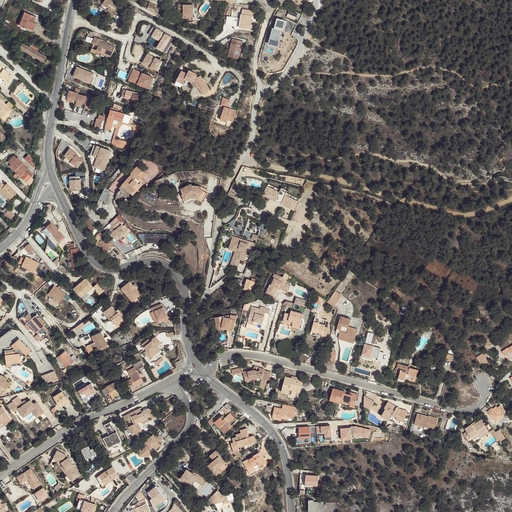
[(120,4),(115,0),(104,0),(102,4),(109,8),(110,10),(109,12),(108,13),(112,16),(120,4)]
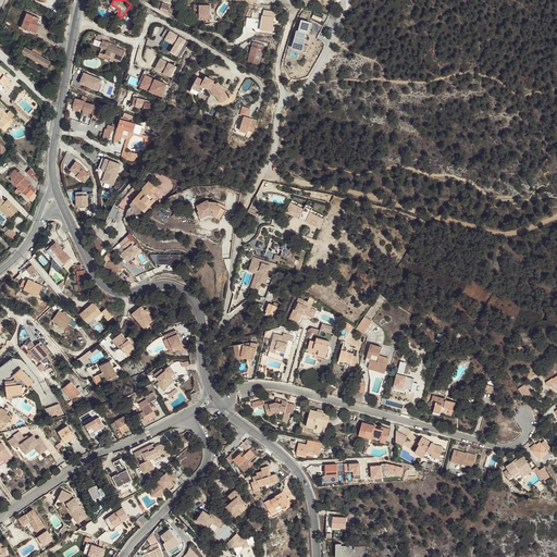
[(198,4),(198,20),(210,20),(210,4),(198,4)]
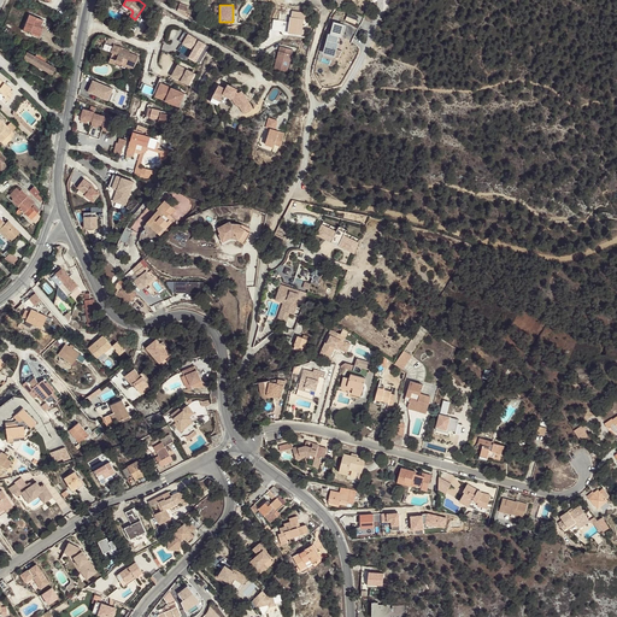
[(156,12),(151,9),(145,16),(150,19),(156,12)]
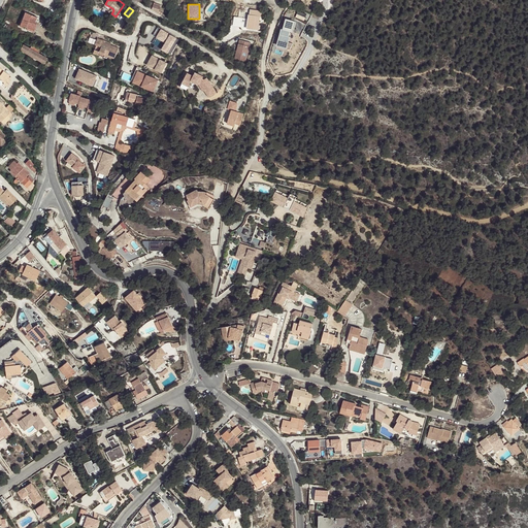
[(250,14),(248,28),(258,30),(260,17),(261,18),(261,17),(265,18),(266,11),(261,11),(261,12),(255,11),(254,15),(250,14)]
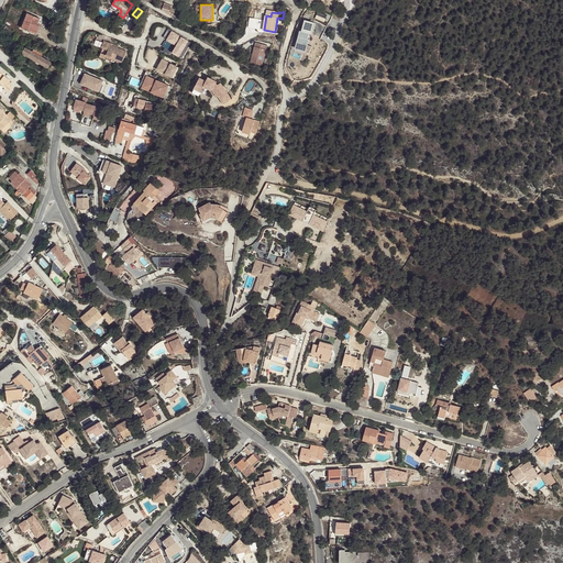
[(21,28),(32,32),(36,23),(37,23),(40,18),(28,13),(21,28)]
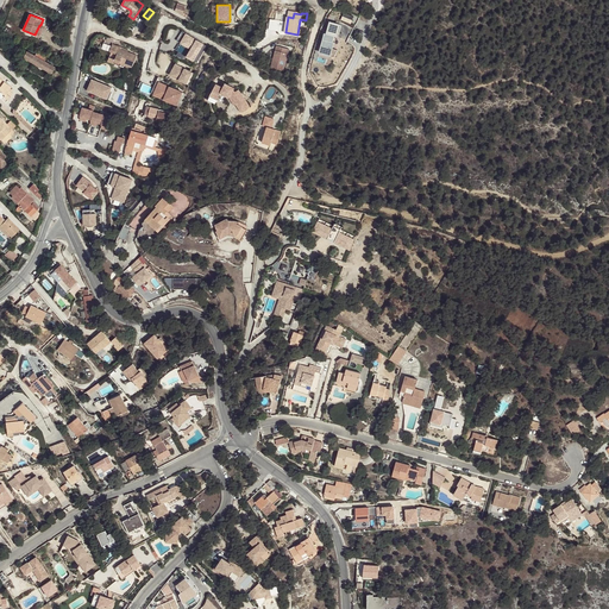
[(333,19),(325,54),(337,56),(341,36),(343,36),(346,23),(333,19)]
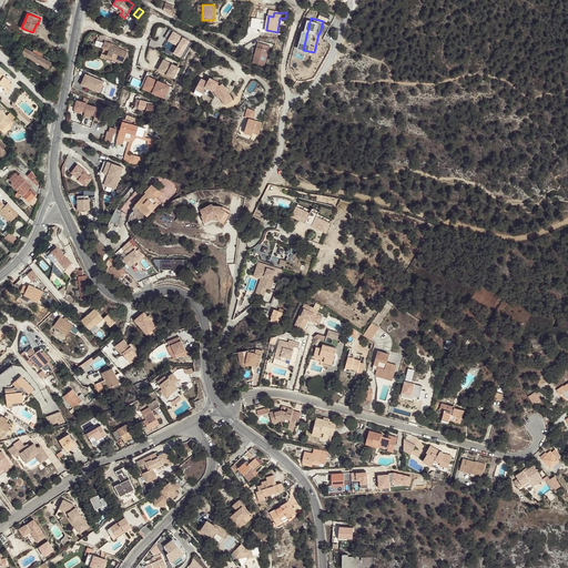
[(190,41),(171,29),(166,36),(169,36),(168,39),(179,46),(174,53),(181,57),(190,41)]
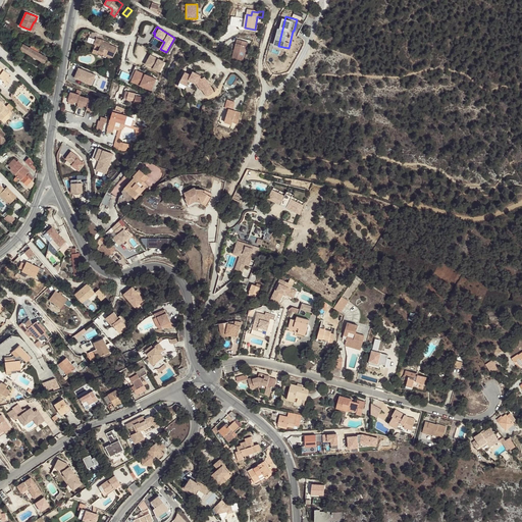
[(113,58),(117,48),(109,45),(106,43),(106,41),(97,38),(94,44),(100,47),(99,51),(98,52),(113,58)]
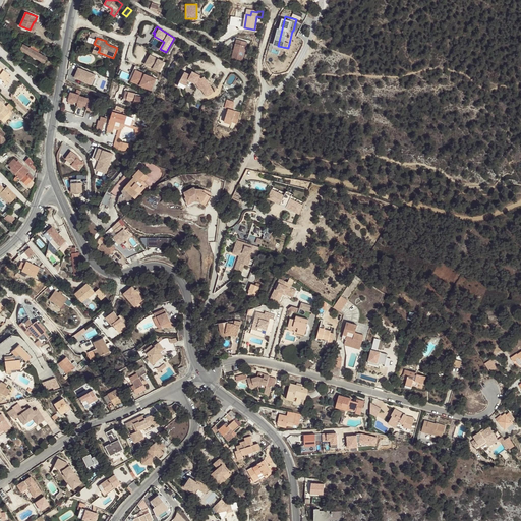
[(231,58),(242,61),(247,42),(236,39),(231,58)]
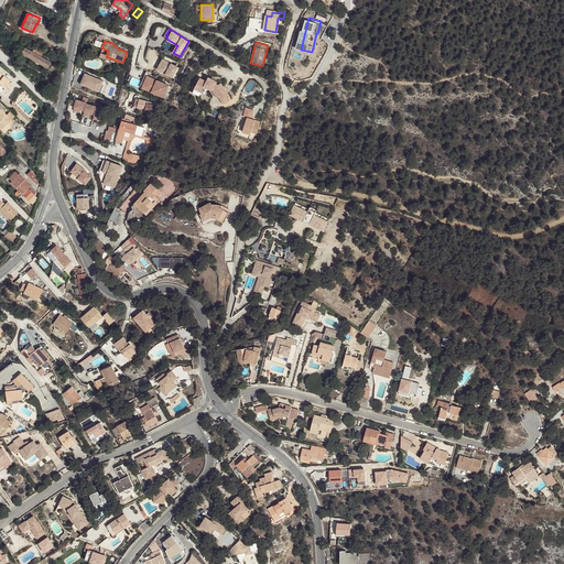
[(42,56),(44,53),(34,47),(32,52),(24,47),(21,54),(23,54),(20,60),(25,62),(28,57),(47,68),(51,62),(42,56)]
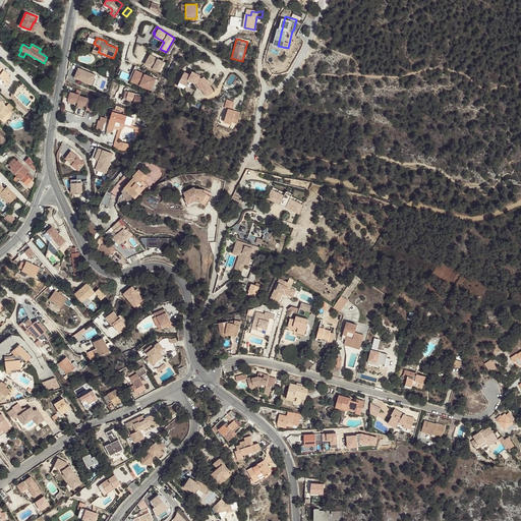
[(152,53),(147,64),(162,71),(168,60),(152,53)]
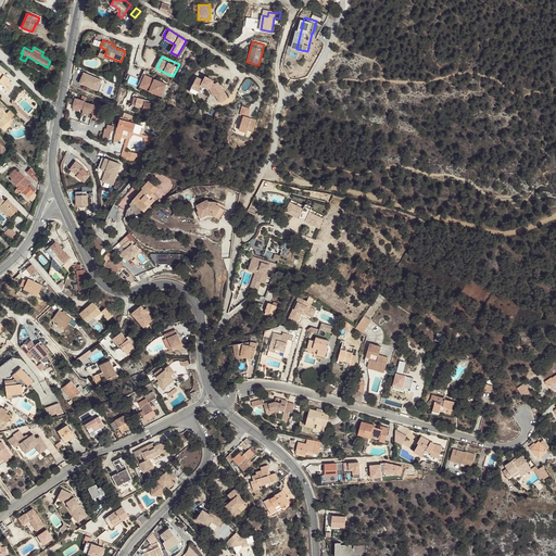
[(8,84),(11,79),(0,71),(0,83),(1,84),(4,87),(2,90),(5,93),(11,86),(8,84)]
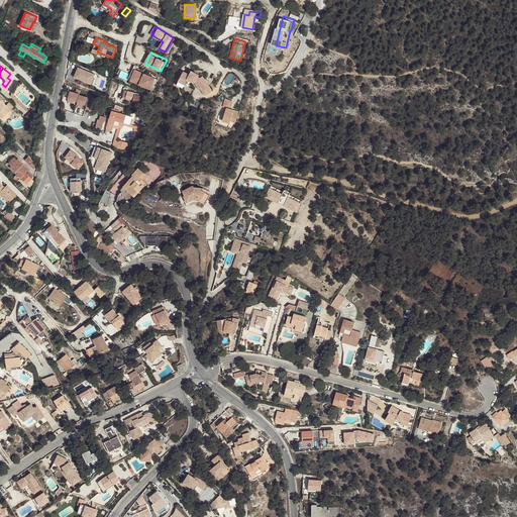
[(90,84),(94,75),(80,68),(78,72),(79,73),(77,78),(90,84)]
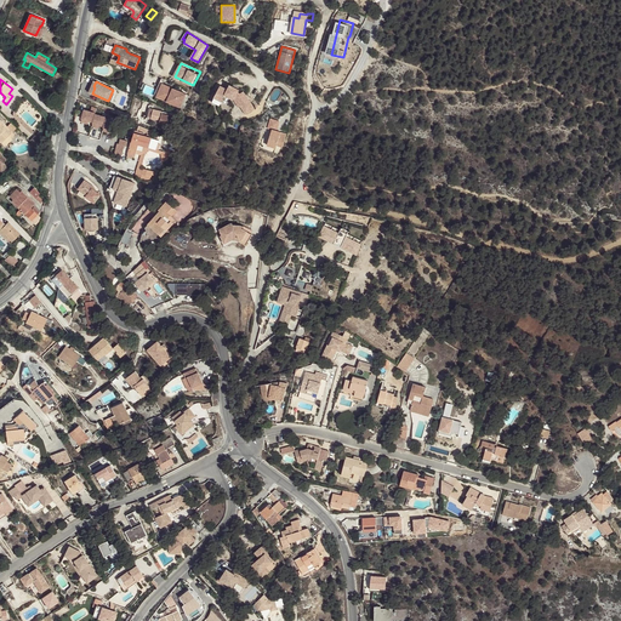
[(154,96),(180,108),(186,95),(172,89),(172,90),(170,89),(170,87),(163,84),(159,90),(163,91),(161,93),(155,91),(154,96)]
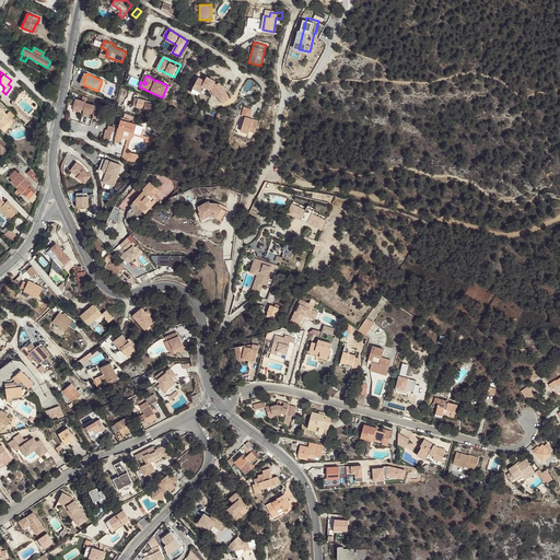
[(220,82),(217,84),(216,83),(217,81),(207,77),(205,80),(199,77),(199,78),(196,89),(199,91),(200,92),(203,85),(211,90),(212,89),(217,96),(221,103),(230,98),(220,82)]
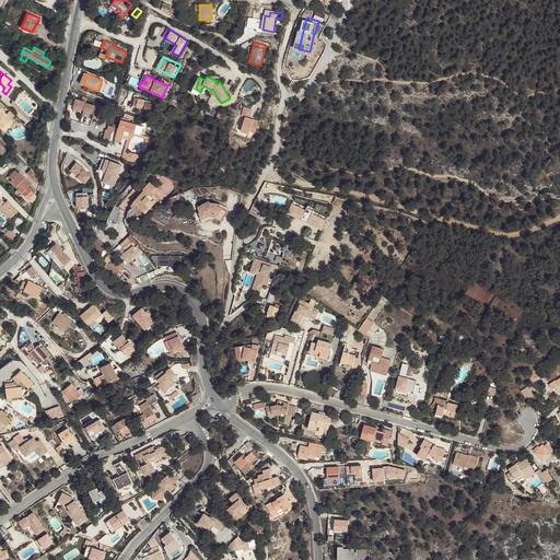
[(138,97),(138,98),(136,107),(144,109),(144,112),(154,114),(156,105),(147,102),(147,100),(138,97)]
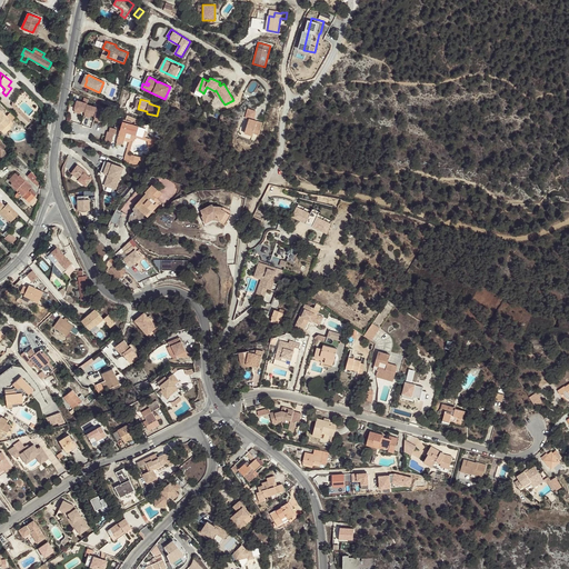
[(77,100),(75,109),(81,110),(85,111),(85,112),(90,115),(95,116),(95,117),(100,118),(105,119),(107,111),(97,108),(97,107),(87,105),(87,103),(77,100)]
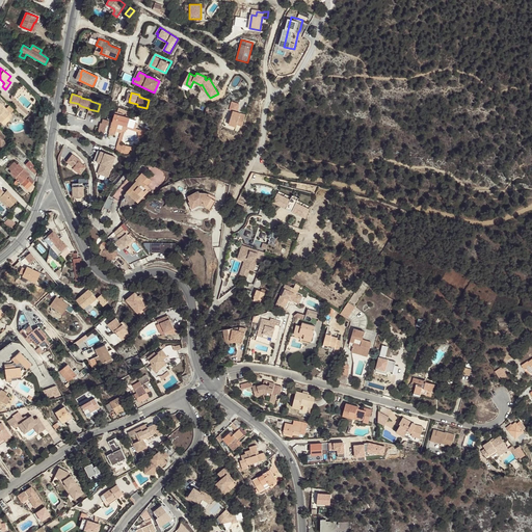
[(18,106),(20,104),(11,96),(10,99),(18,106)]
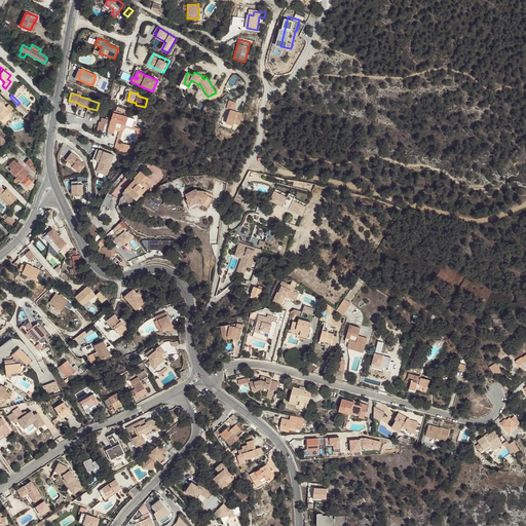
[(235,121),(240,122),(243,111),(235,109),(237,101),(230,99),(227,107),(231,108),(227,121),(234,123),(235,121)]
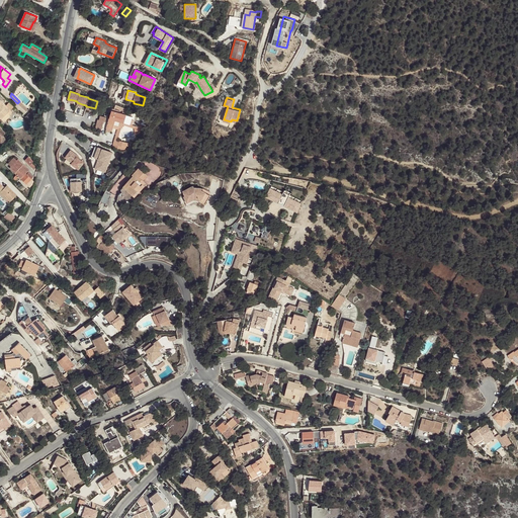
[(10,110),(14,106),(9,102),(6,105),(0,99),(0,117),(1,119),(10,110)]
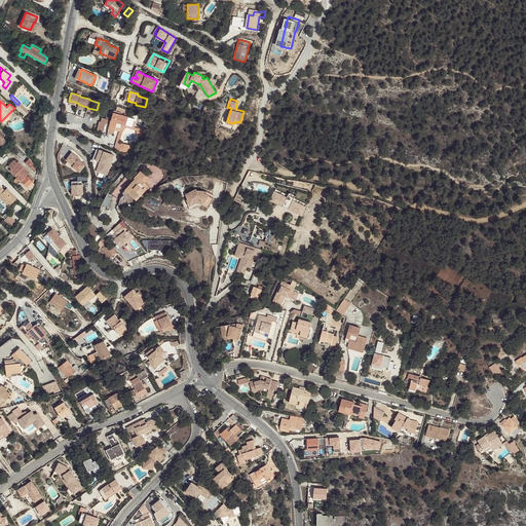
[(27,113),(29,111),(20,103),(17,105),(27,113)]
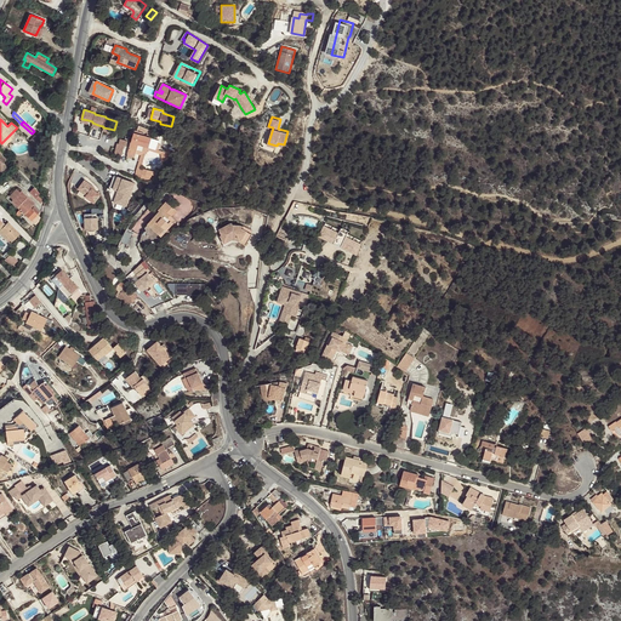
[(148,147),(159,151),(160,144),(158,143),(159,140),(158,140),(158,137),(148,134),(147,136),(144,135),(144,134),(137,131),(137,134),(135,132),(129,153),(135,155),(136,154),(141,155),(142,153),(146,154),(147,154),(148,149),(148,147)]
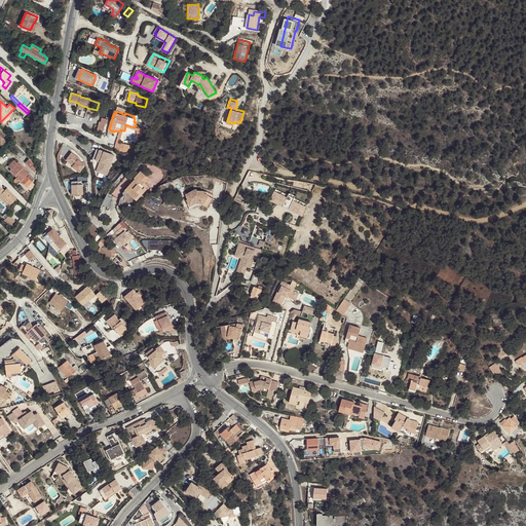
[(12,114),(10,112),(1,121),(4,124),(10,118),(9,117),(12,114)]
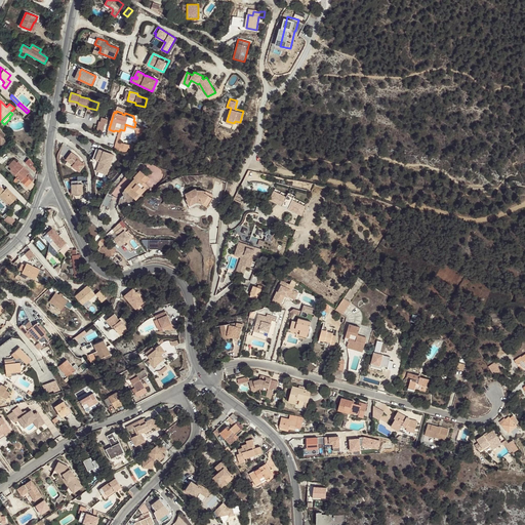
[(25,119),(34,128),(39,118),(32,112),(25,119)]
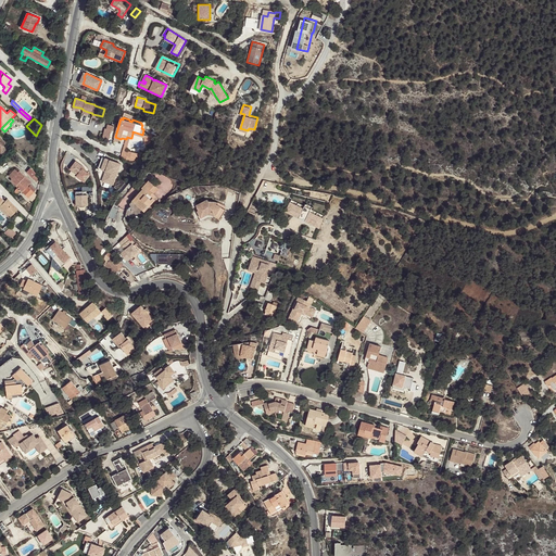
[(113,130),(114,126),(108,124),(106,128),(104,128),(102,138),(109,139),(111,130),(113,130)]
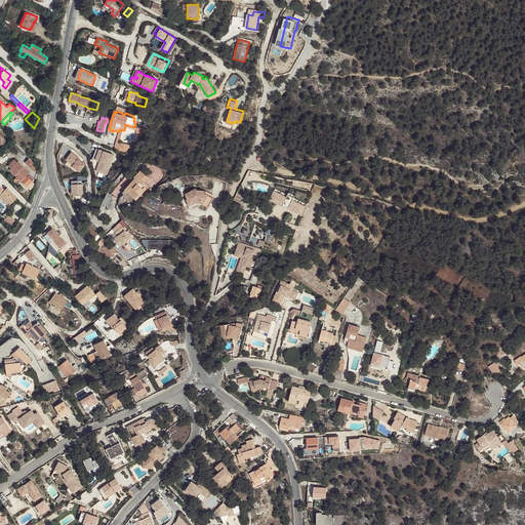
[(127,150),(128,150),(128,149),(129,146),(119,143),(116,142),(115,146),(127,150)]
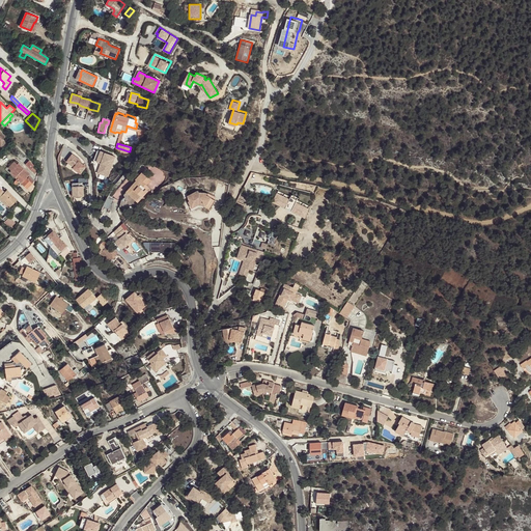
[(127,156),(129,151),(116,147),(115,151),(127,156)]
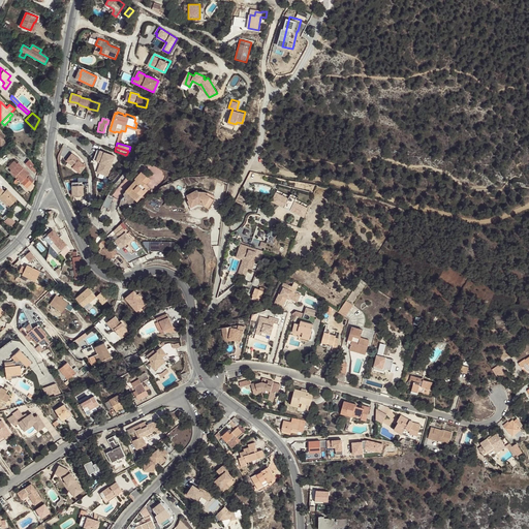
[(107,176),(115,156),(97,150),(93,160),(100,162),(97,173),(107,176)]
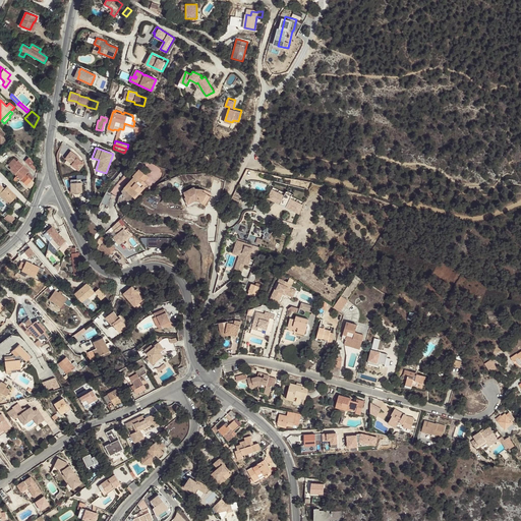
[(78,171),(83,163),(76,158),(78,157),(70,152),(65,159),(72,164),(71,165),(71,166),(78,171)]
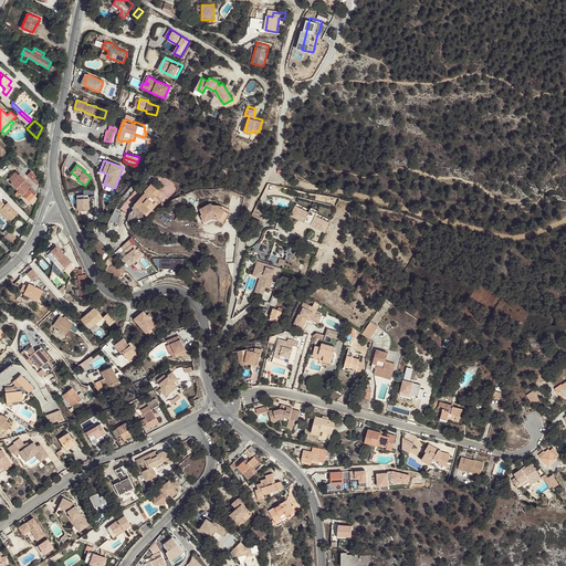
[(9,178),(12,181),(18,175),(16,173),(9,178)]
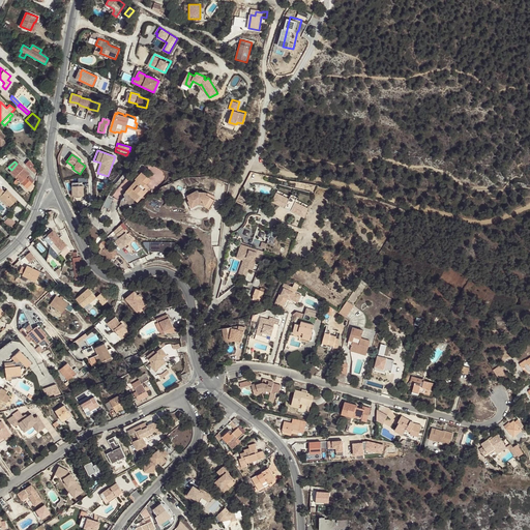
[(9,171),(13,175),(23,167),(19,163),(17,164),(11,170),(9,171)]
